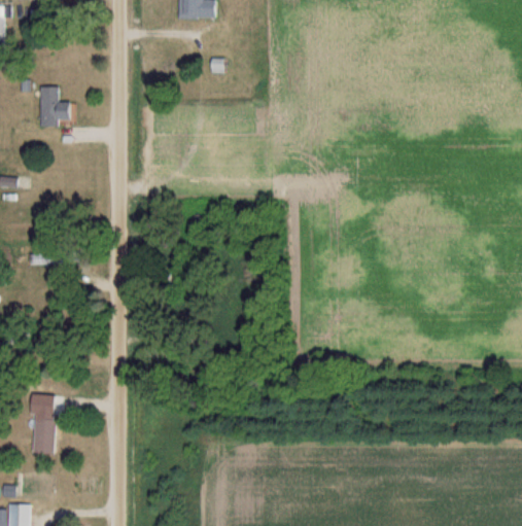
[(227,60),(211,60),(211,73),(227,73),(227,60)]
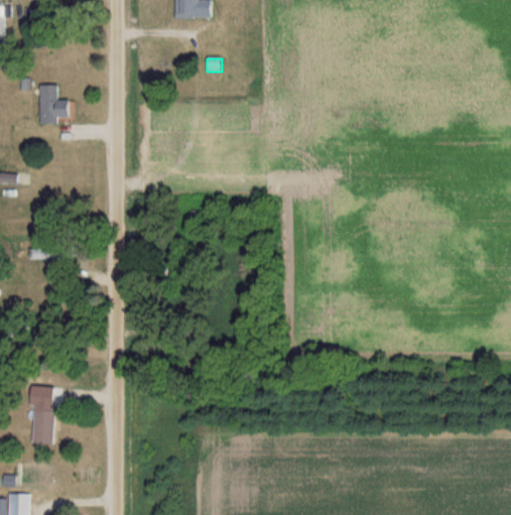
[(58,103),(58,87),(37,87),(37,124),(59,124),(59,119),(72,119),(72,103),(58,103)]
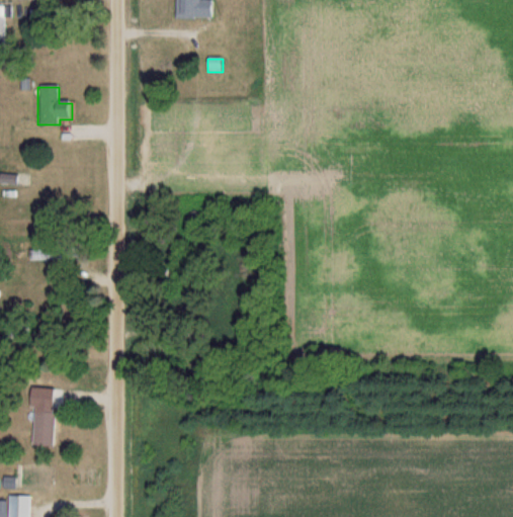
[(66,260),(66,249),(30,249),(30,260),(66,260)]
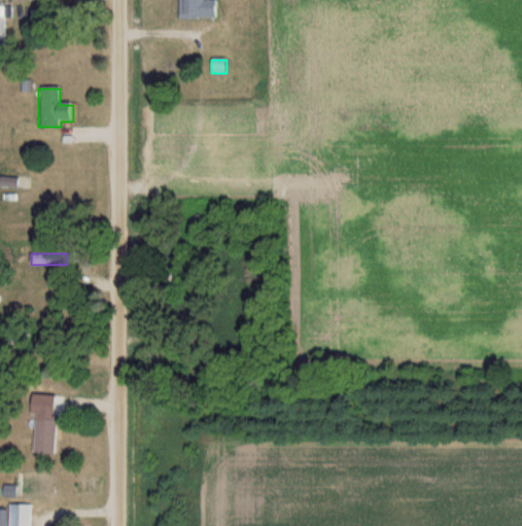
[(34,454),(57,454),(57,420),(34,420),(34,454)]
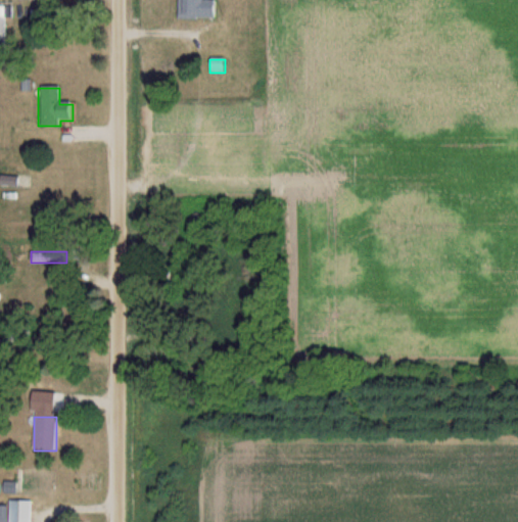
[(30,521),(31,501),(9,501),(8,521),(30,521)]
